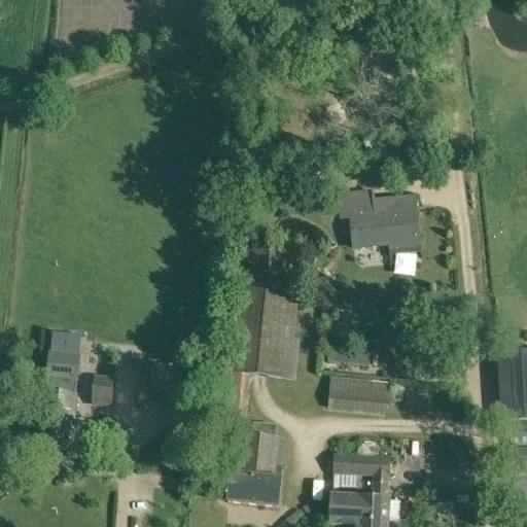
[(380,202),(381,214),(374,215),(372,194),(339,196),(341,218),(351,217),(354,248),(390,245),(391,254),(419,252),(415,211),(414,199),(380,202)]
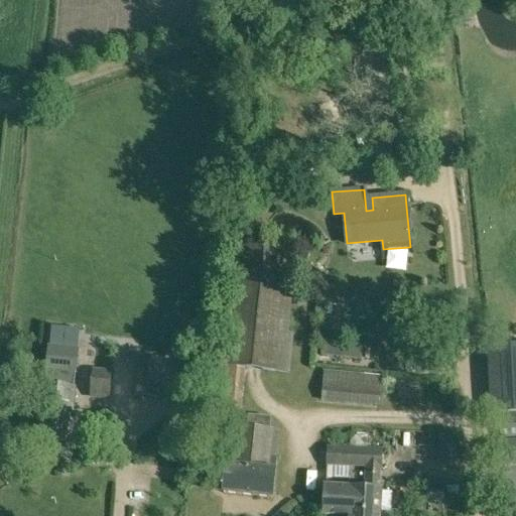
[(233,244),(220,365),(208,364),(202,421),(240,424),(245,368),(289,372),(293,333),(288,333),(297,250),(233,244)]
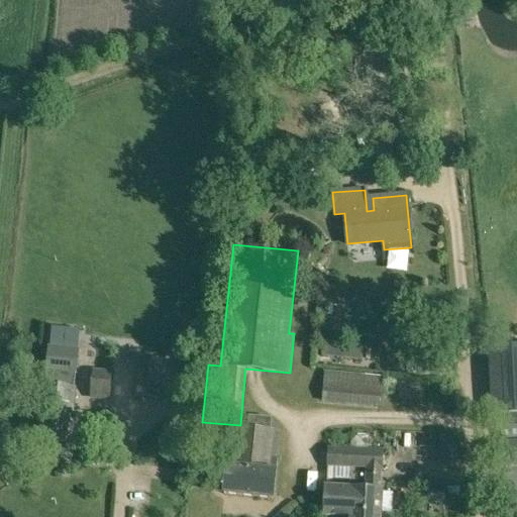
[(73,407),(78,349),(48,346),(40,438),(44,438),(45,440),(53,441),(55,439),(67,440),(69,419),(73,420),(74,407),(73,407)]
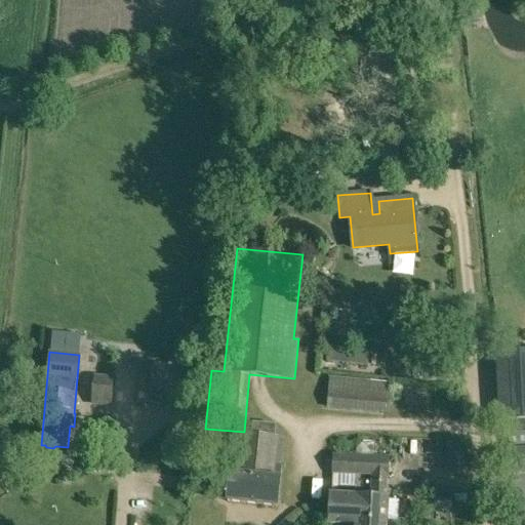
[(524,354),(497,356),(499,389),(500,419),(524,417),(524,354)]
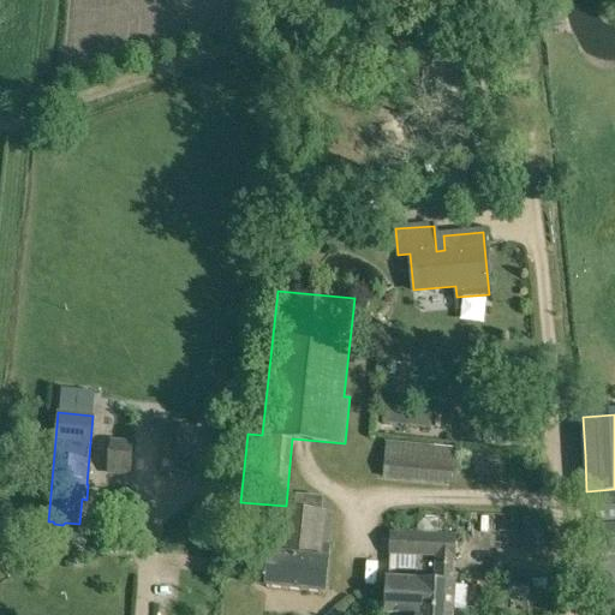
[(219,430),(162,427),(156,473),(214,478),(219,430)]
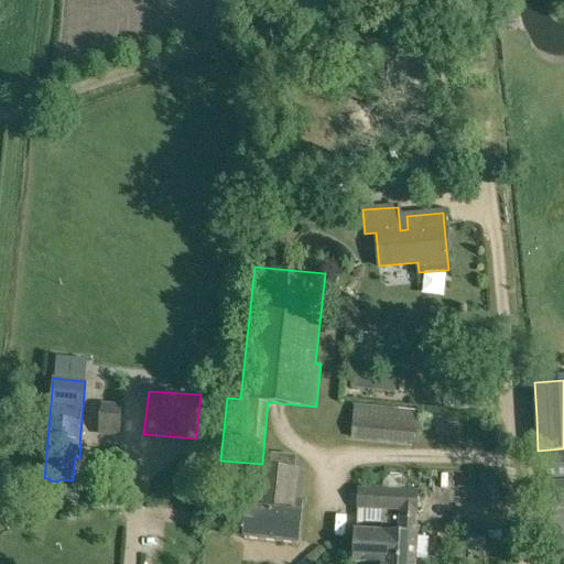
[(98,404),(96,434),(118,435),(120,405),(98,404)]
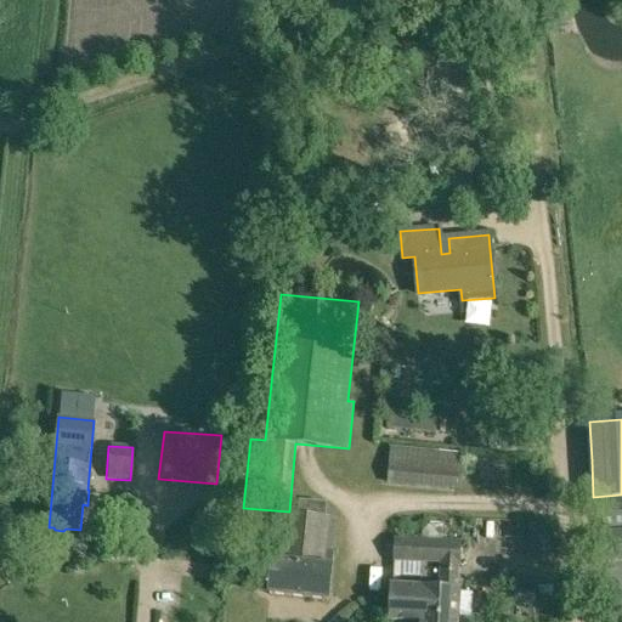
[(459,491),(463,452),(391,446),(386,484),(459,491)]
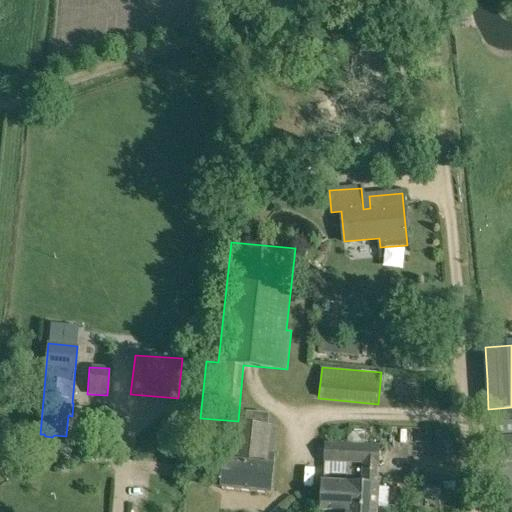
[(413,438),(424,439),(426,418),(414,417),(413,438)]
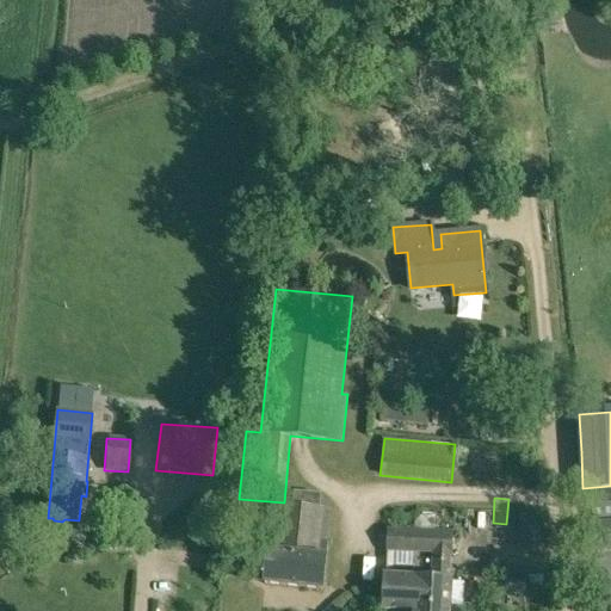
[(323,588),(328,541),(319,541),(322,510),(281,505),(276,554),(267,553),(265,581),(323,588)]
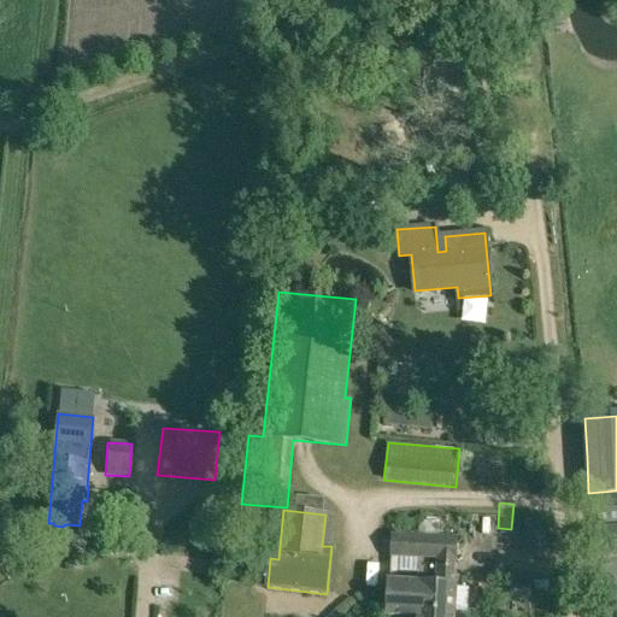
[(598,558),(616,556),(616,523),(595,524),(598,558)]
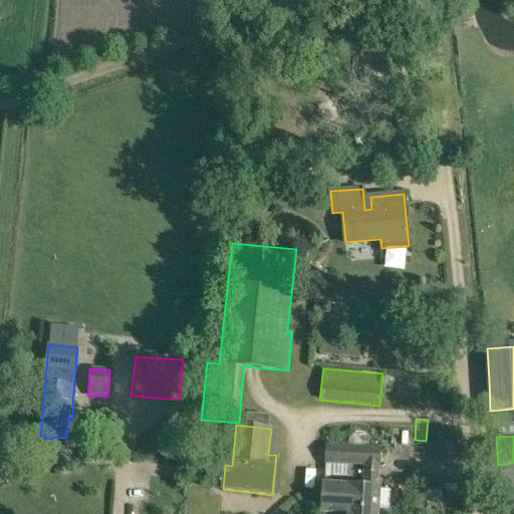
[(376,513),(380,448),(326,445),(325,463),(364,465),(363,486),(323,484),(322,512),(348,513),(347,513),(376,513)]
